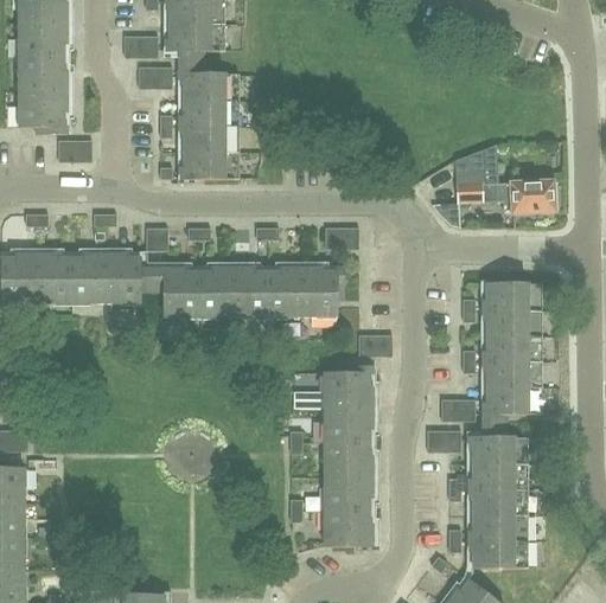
[(20,0),(20,8),(18,8),(18,38),(20,38),(20,76),(18,76),(18,106),(20,106),(20,127),(36,127),(36,133),(68,133),(68,122),(64,122),(64,104),(68,104),(68,75),(64,75),(64,37),(68,37),(68,6),(64,6),(63,0),(20,0)]
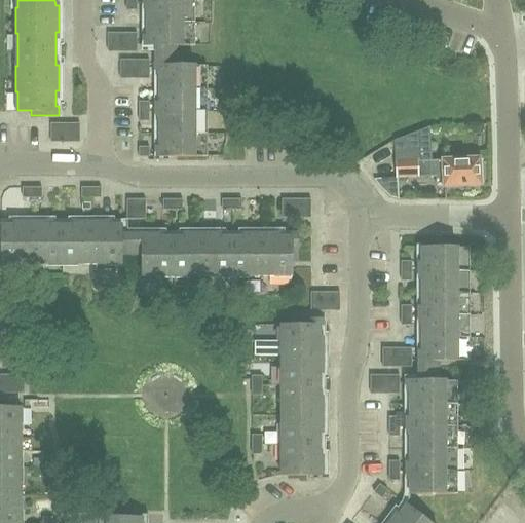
[(124,0),(125,8),(136,8),(136,0),(124,0)]
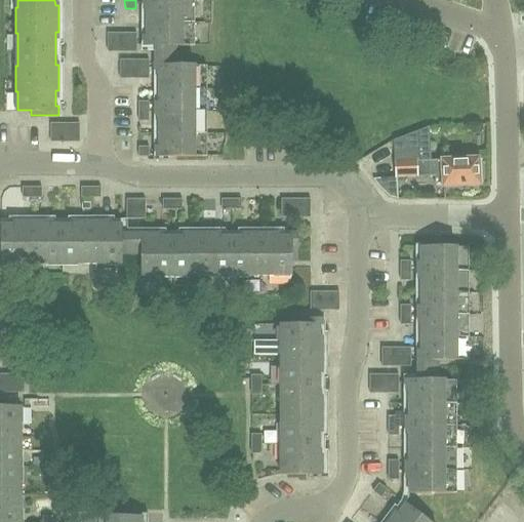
[(145,0),(146,43),(193,43),(193,0),(145,0)]
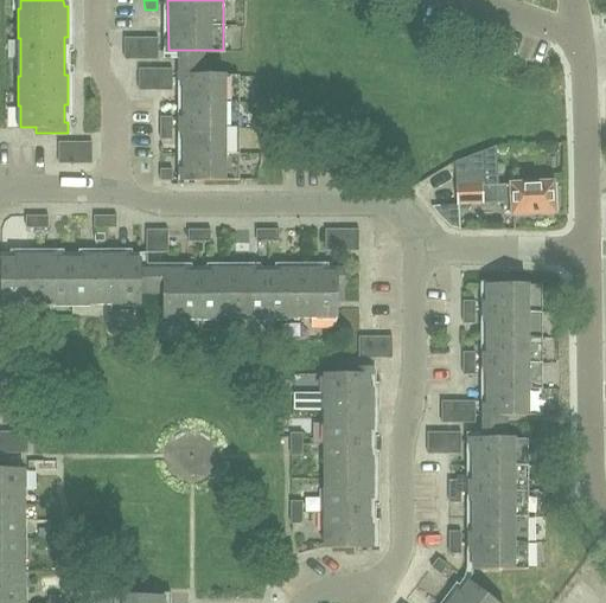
[(123,57),(138,57),(157,57),(157,37),(123,36),(123,57)]
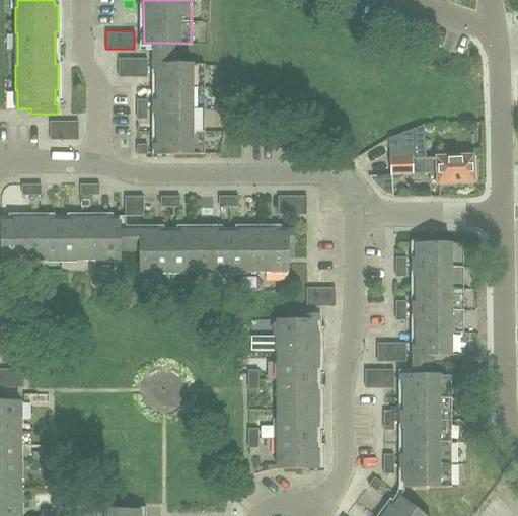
[(118,75),(136,75),(146,75),(146,57),(118,57),(118,75)]
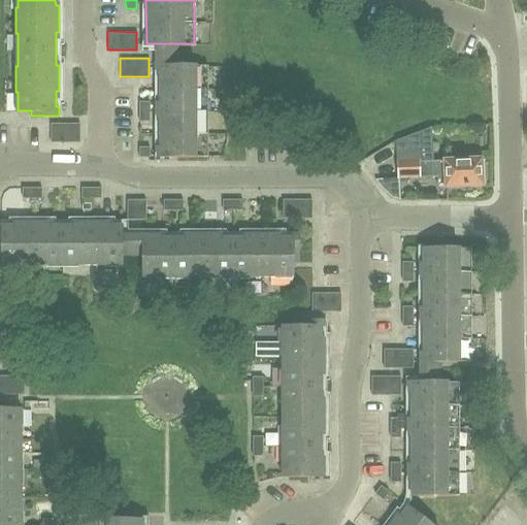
[(159,64),(159,156),(206,156),(206,64),(159,64)]
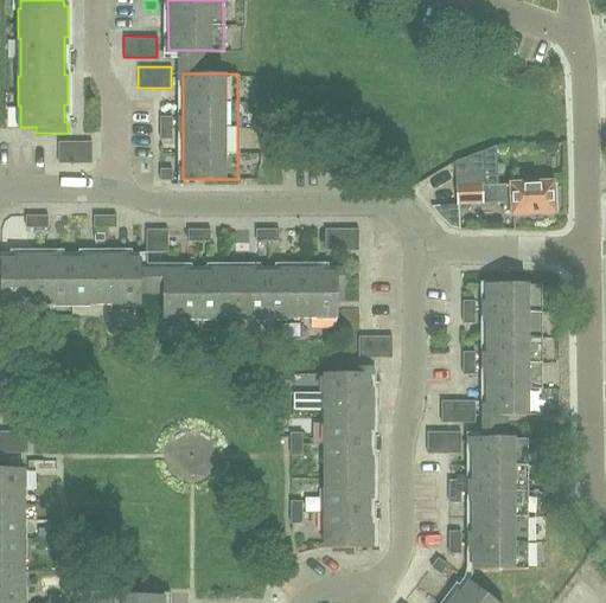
[(159,121),(159,136),(172,136),(171,121),(171,115),(159,115),(159,121)]
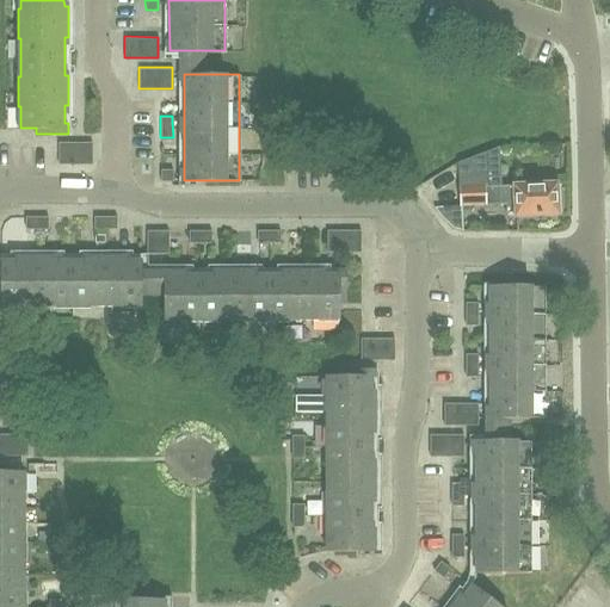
[(92,141),(59,141),(59,162),(92,162),(92,141)]
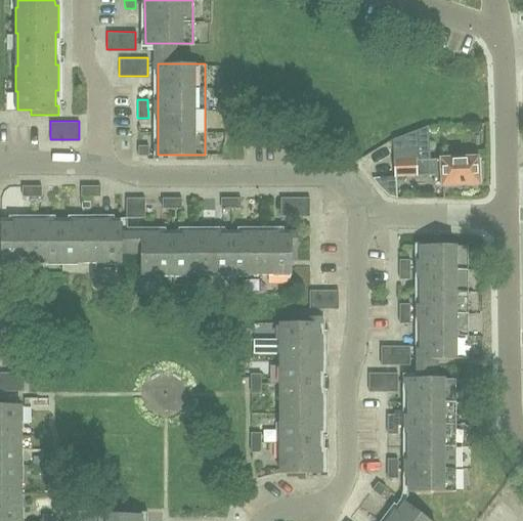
[(479,170),(477,168),(477,157),(443,158),(430,158),(415,159),(415,157),(415,141),(413,132),(393,139),(394,158),(394,159),(394,171),(394,175),(433,174),(433,183),(442,183),(478,182),(478,178),(480,177),(479,170)]
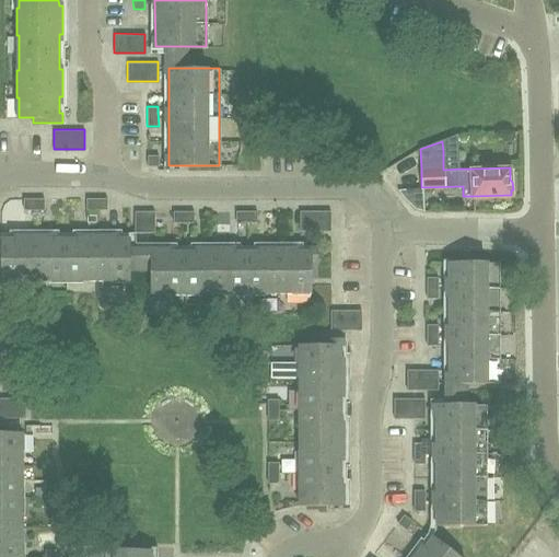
[(147,154),(147,164),(158,164),(158,154),(147,154)]
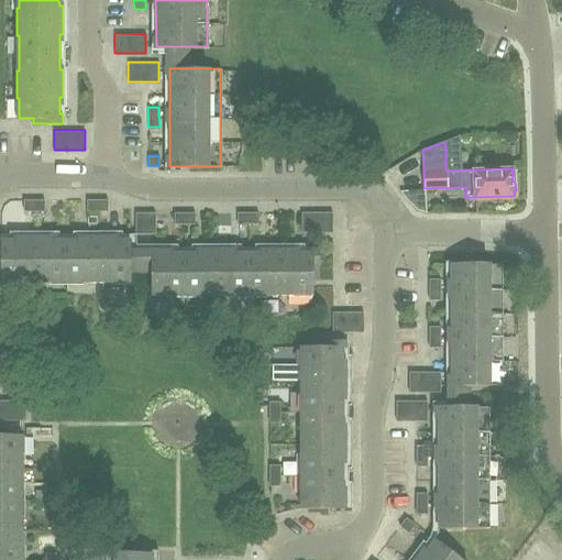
[(108,198),(87,198),(87,208),(108,209),(108,198)]
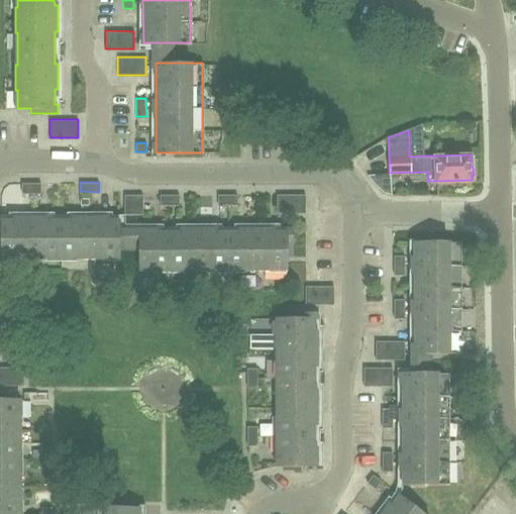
[(40,183),(21,183),(21,193),(40,193),(40,183)]
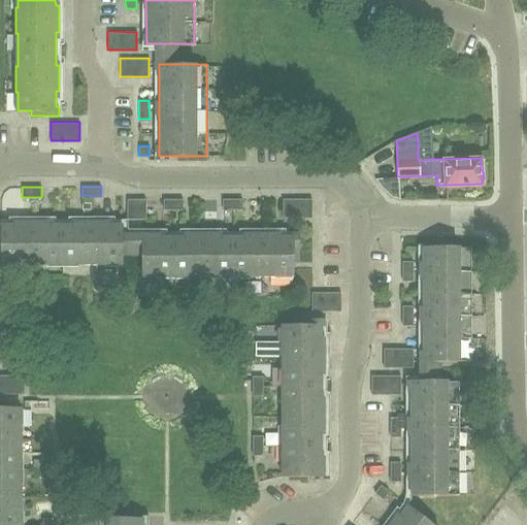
[(146,217),(145,198),(127,198),(127,218),(146,217)]
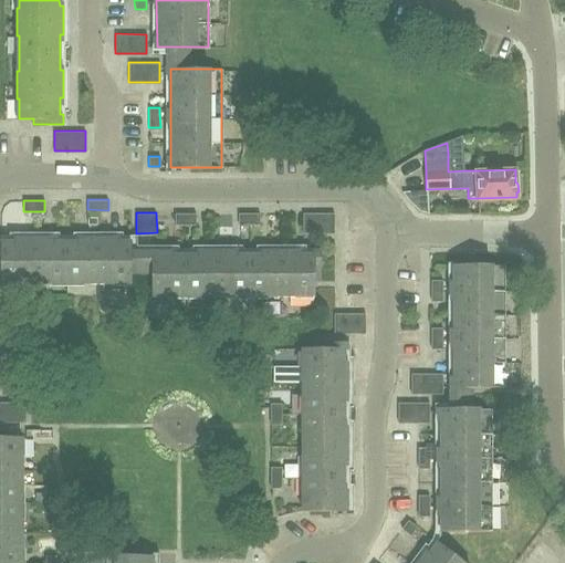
[(196,212),(175,212),(175,223),(196,223),(196,212)]
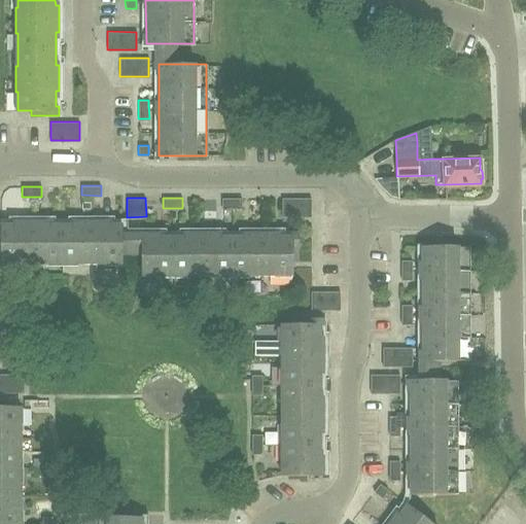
[(242,198),(222,198),(222,207),(242,208),(242,198)]
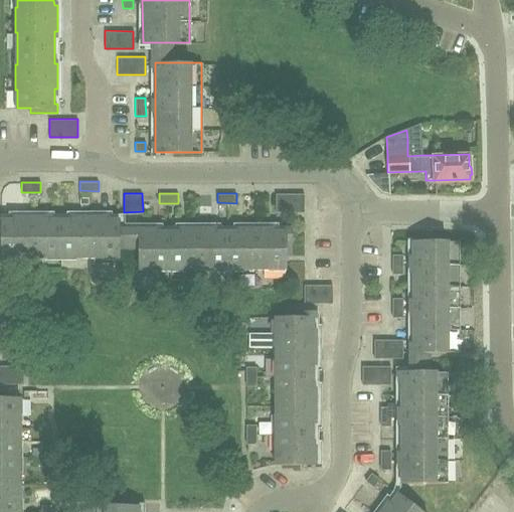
[(304,193),(276,193),(277,212),(304,211),(304,193)]
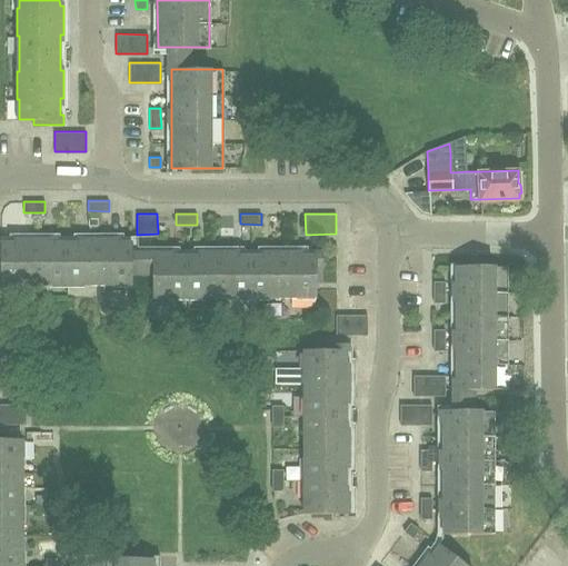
[(85,280),(85,283),(113,283),(113,280),(131,280),(132,272),(146,272),(146,258),(139,258),(139,249),(131,249),(131,241),(115,241),(115,238),(86,238),(86,241),(49,241),(49,238),(22,238),(22,241),(2,241),(2,280),(20,280),(20,283),(50,283),(50,280),(85,280)]
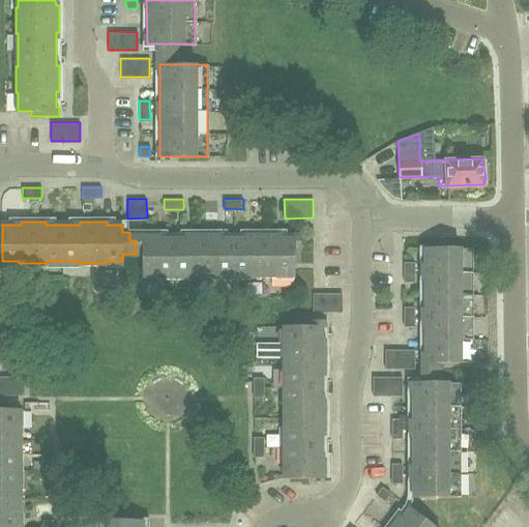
[(143,234),(143,254),(143,276),(158,276),(158,274),(189,274),(189,276),(219,276),(219,274),(252,274),(252,276),(277,276),(277,274),(293,274),(293,261),(299,261),(299,238),(277,238),(277,234),(250,234),(250,238),(217,238),(217,234),(190,234),(190,238),(158,238),(158,234),(143,234)]
